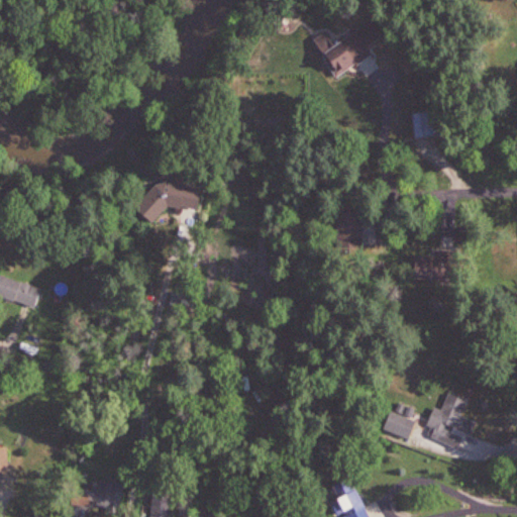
[(315,39),(336,76),(372,54),(358,32),(335,39),(315,39)]
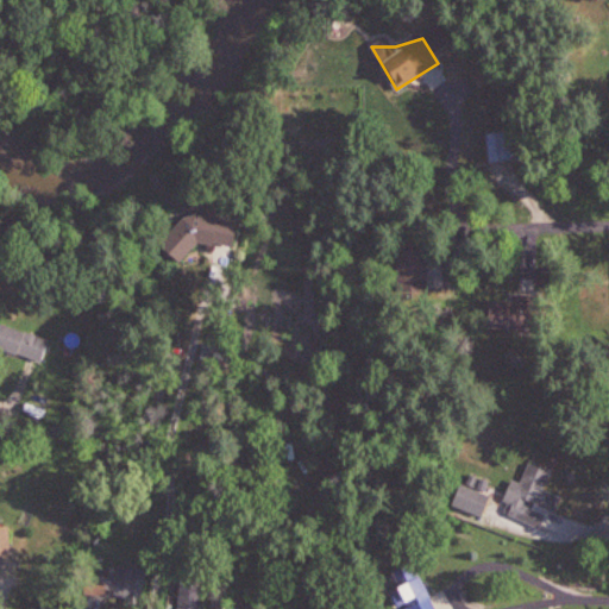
[(488,127),(490,162),(520,158),(518,123),(488,127)]
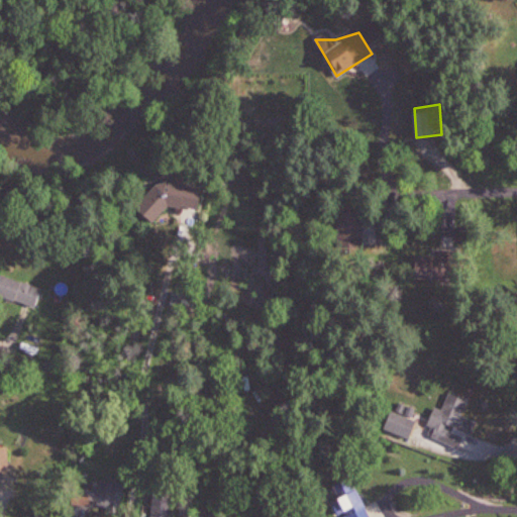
[(134,205),(156,222),(168,209),(180,207),(200,211),(203,193),(172,181),(158,180),(134,205)]
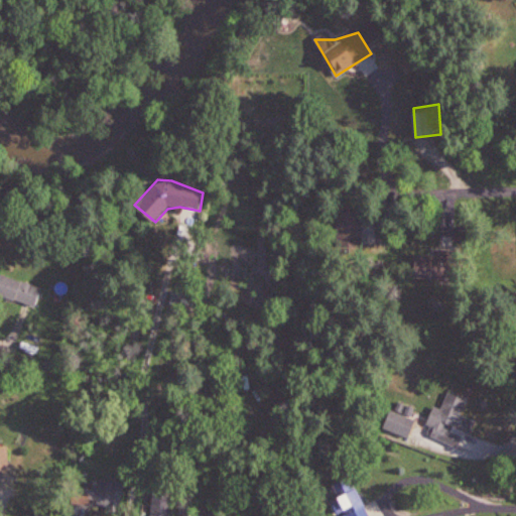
[(338,216),(374,217),(375,246),(339,245),(338,216)]
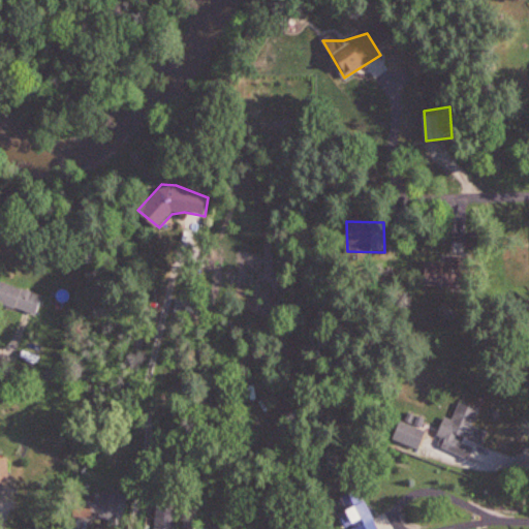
[(424,256),(422,284),(470,286),(470,258),(424,256)]
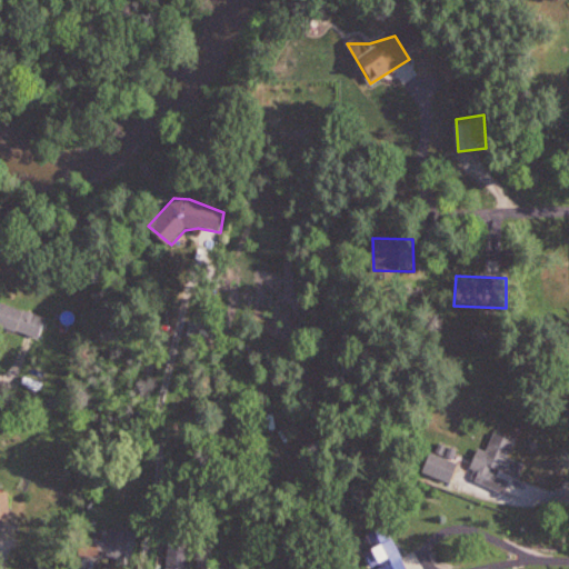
[(0,299),(0,327),(39,340),(41,316),(0,299)]
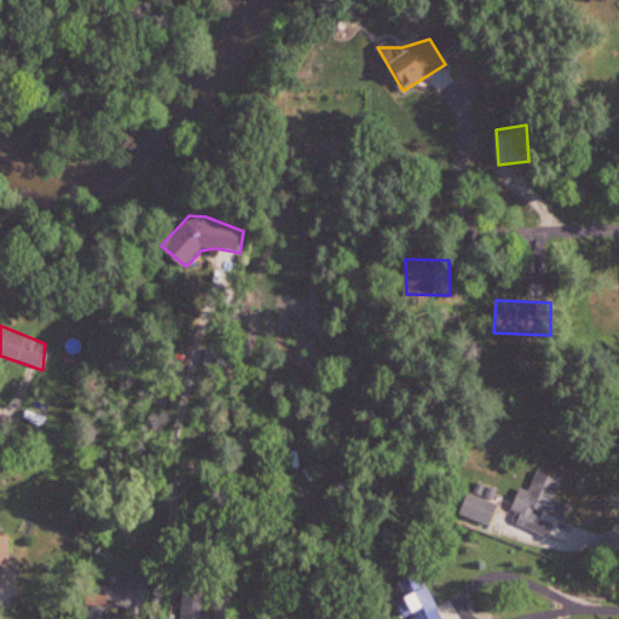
[(519,485),(530,487),(538,464),(563,481),(545,534),(512,514),(519,485)]
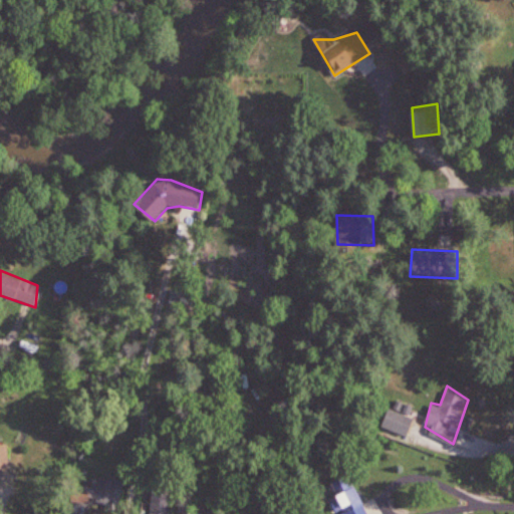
[(379,432),(405,442),(413,419),(392,409),(379,432)]
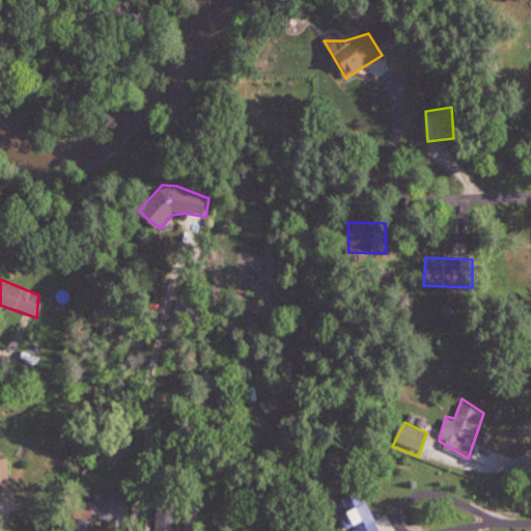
[(0,460),(10,458),(12,475),(0,477),(0,460)]
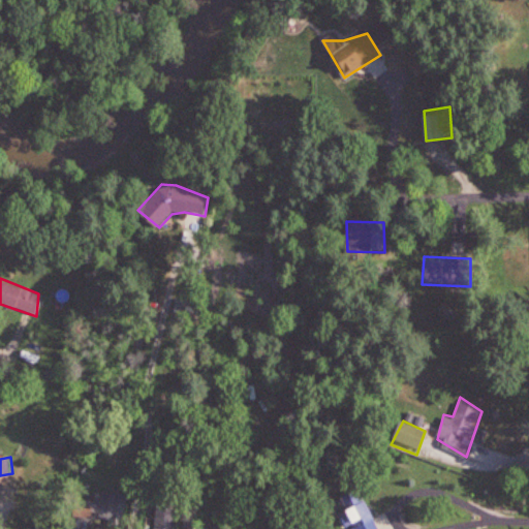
[(339,495),(353,528),(379,528),(363,486),(339,495)]
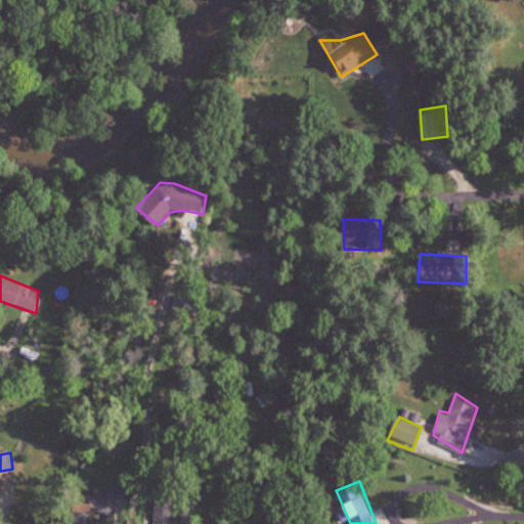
[(73,489),(98,493),(100,485),(122,489),(118,518),(67,506),(73,489)]
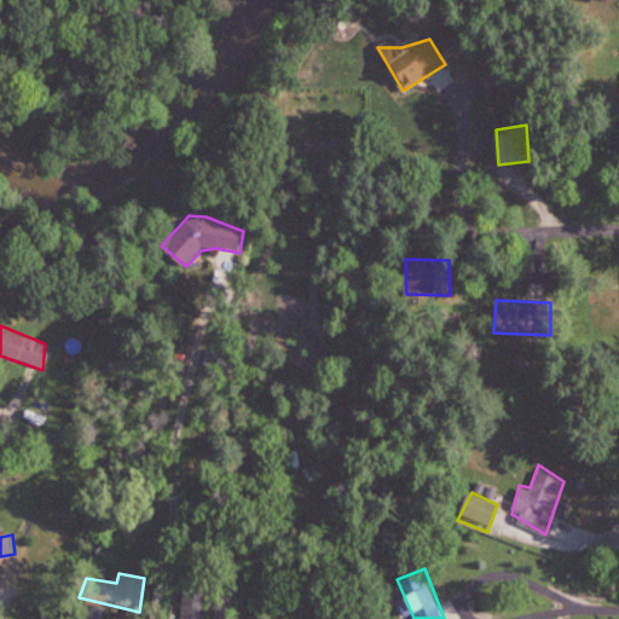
[(210,584),(207,618),(185,618),(181,585),(210,584)]
